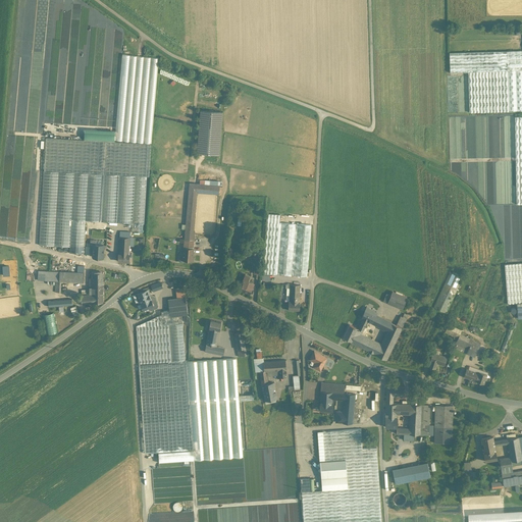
[(521,49),(450,52),(450,71),(468,71),(469,111),(509,110),(507,69),(507,66),(521,65),(521,49)]
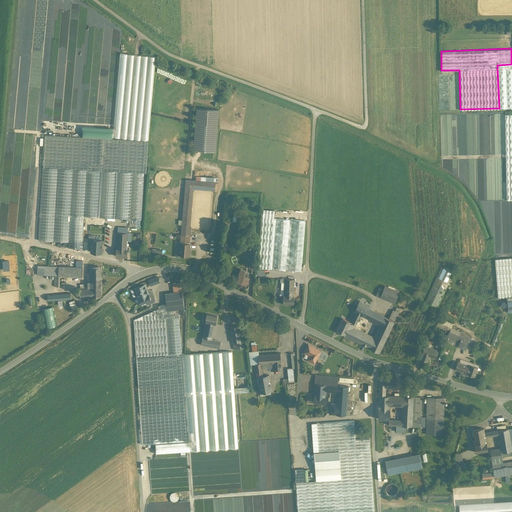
[(156,56),(120,53),(113,127),(113,133),(114,133),(113,137),(141,139),(148,140),(156,56)]
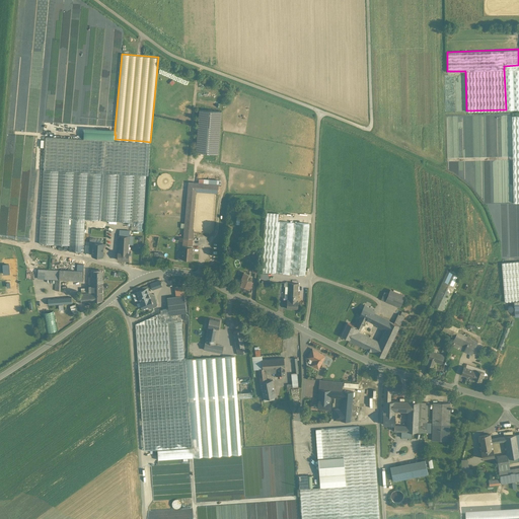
[(518,68),(504,69),(506,109),(518,108),(518,68)]
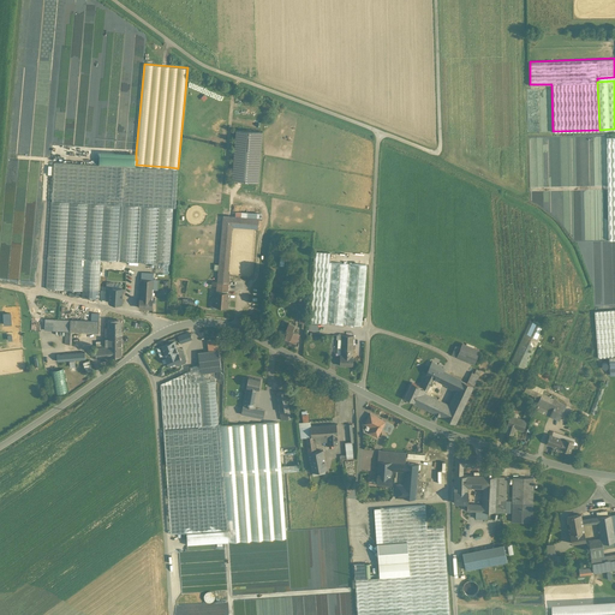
[(262,131),(236,129),(232,179),(258,181),(262,131)]
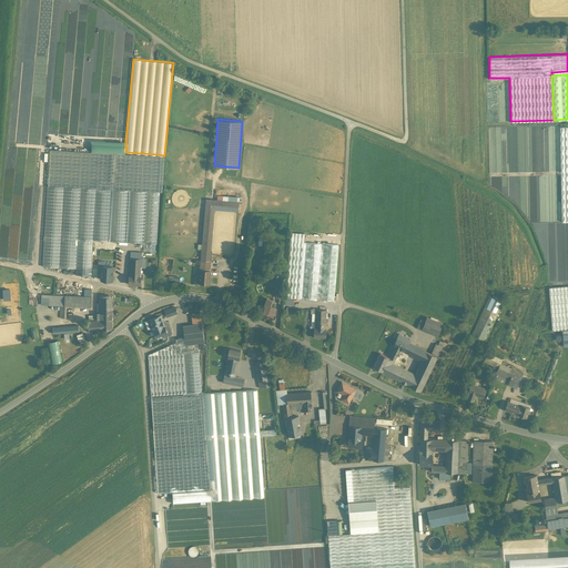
[(125,148),(125,141),(92,140),(91,152),(124,153),(125,148)]
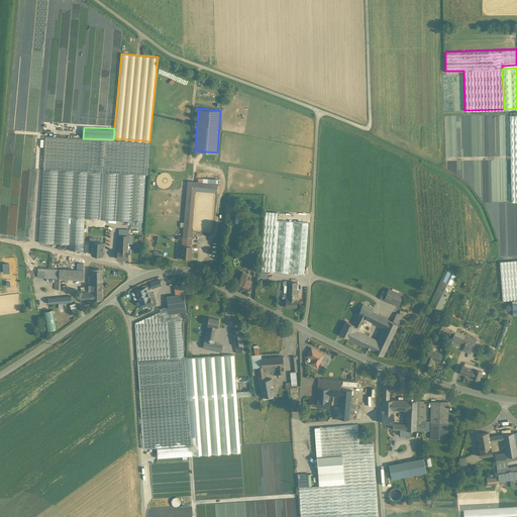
[(83,138),(45,135),(43,169),(101,172),(103,172),(116,173),(118,173),(132,174),(133,174),(147,175),(149,141),(113,139),(83,138)]
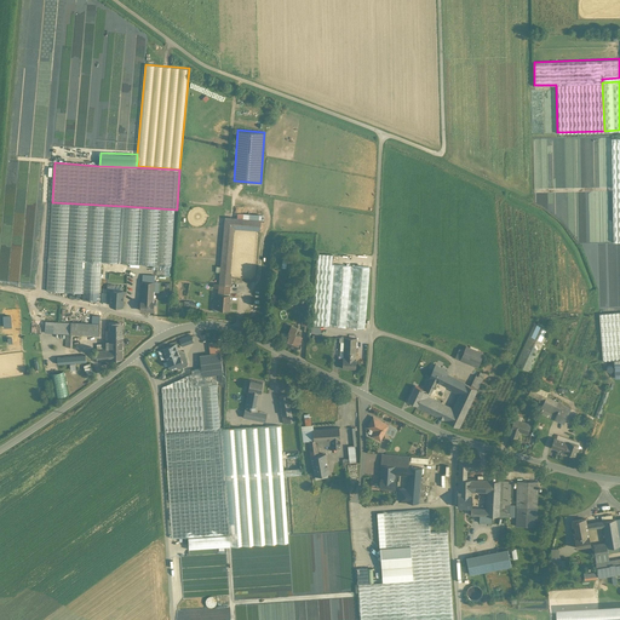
[(52,202),(51,202),(46,290),(82,292),(84,292),(85,260),(102,262),(118,262),(121,206),(52,202)]
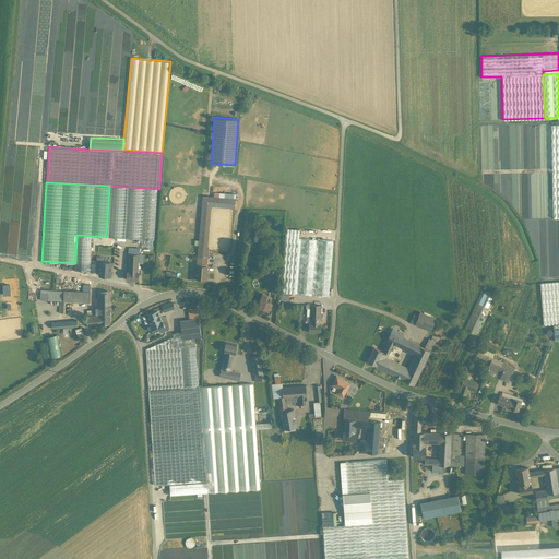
[(126,187),(111,186),(108,237),(123,237),(126,187)]
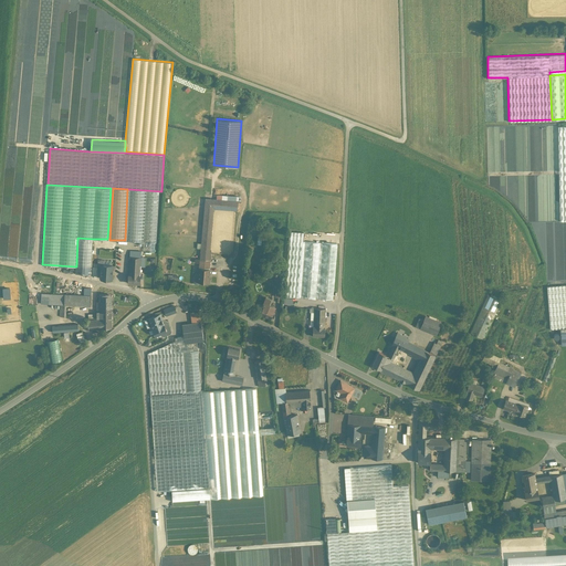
[(145,190),(129,189),(126,240),(142,241),(145,190)]
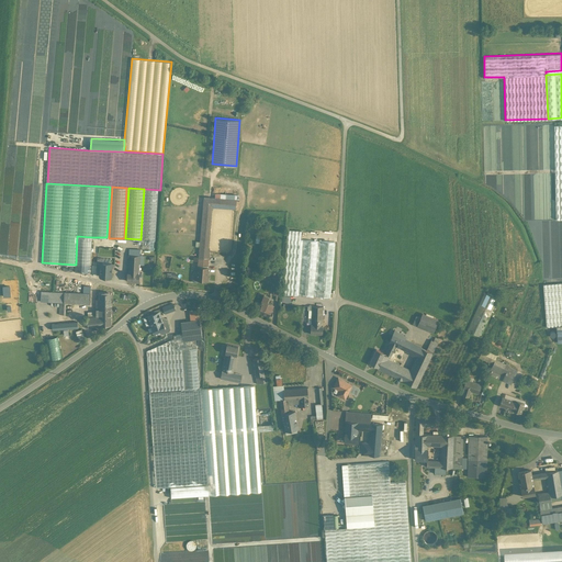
[(158,190),(145,189),(143,239),(154,240),(155,240),(158,190)]
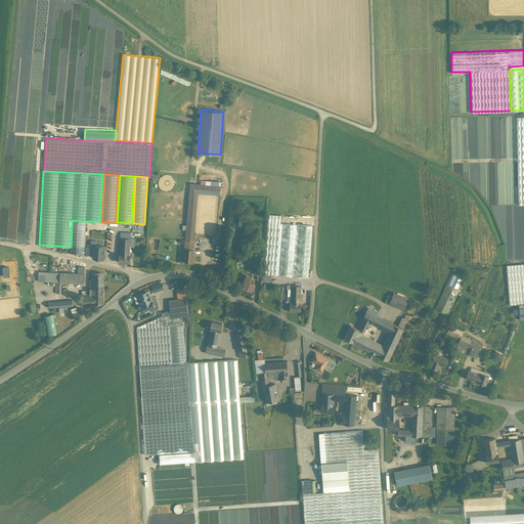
[(190,183),(185,239),(189,241),(194,188),(220,190),(221,185),(190,183)]
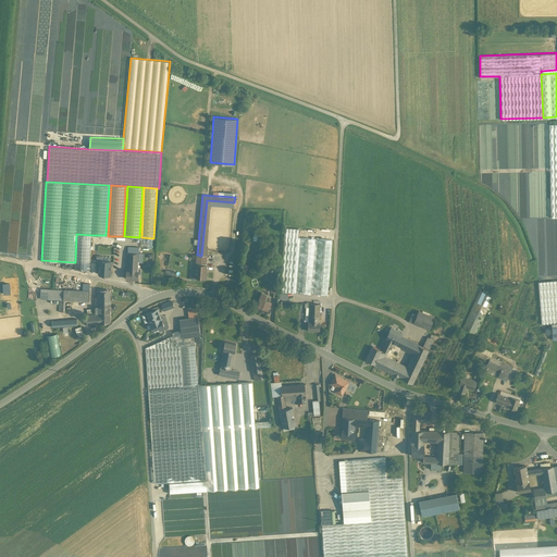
[(299,229),(285,227),(284,236),(298,237),(299,229)]
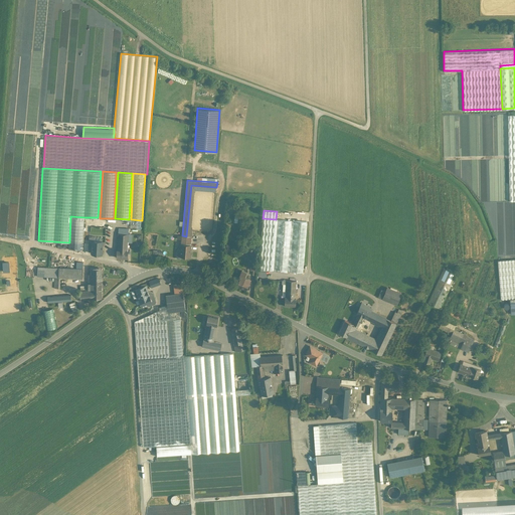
[(84,217),(70,216),(69,242),(68,242),(68,248),(82,249),(84,217)]
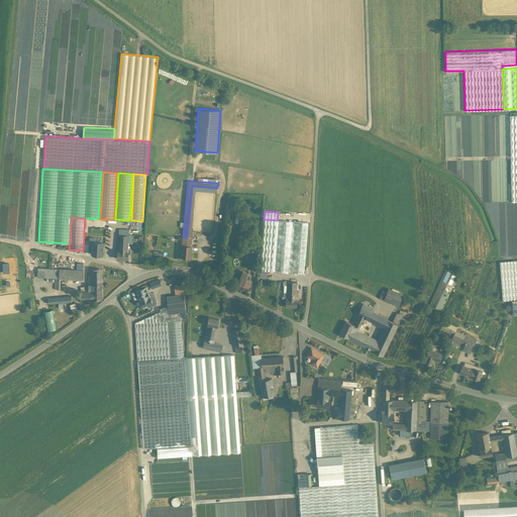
[(277,220),(264,219),(260,270),(304,273),(308,222),(295,221),(277,220)]
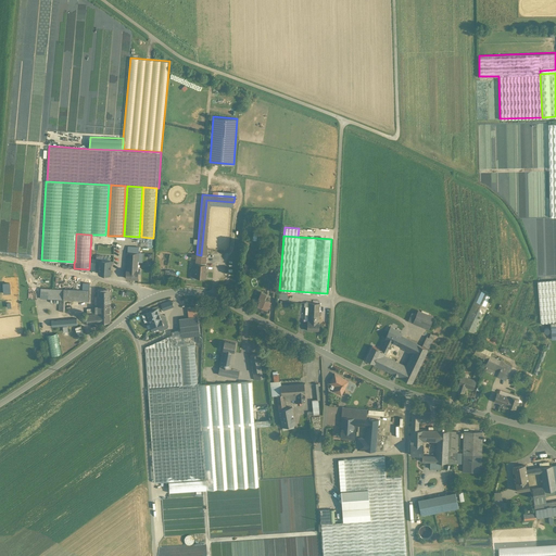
[(152,238),(141,237),(141,247),(151,247),(152,238)]
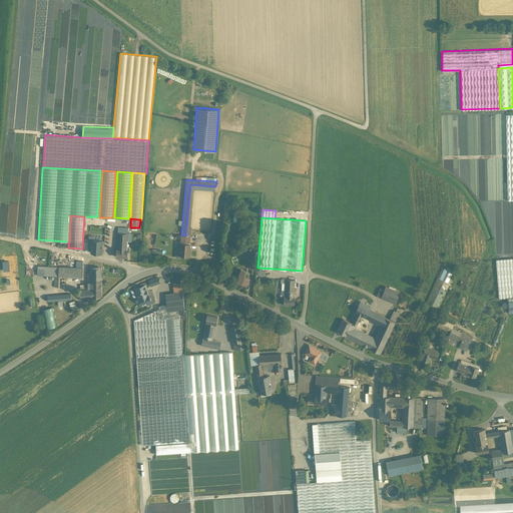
[(117,232),(116,248),(127,249),(127,240),(128,232),(117,232)]
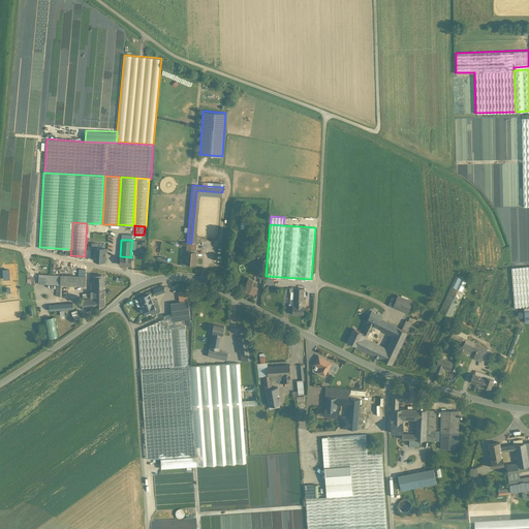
[(96,247),(95,247),(94,250),(94,258),(99,259),(101,260),(102,260),(104,259),(104,257),(103,256),(104,253),(105,253),(105,248),(96,247)]
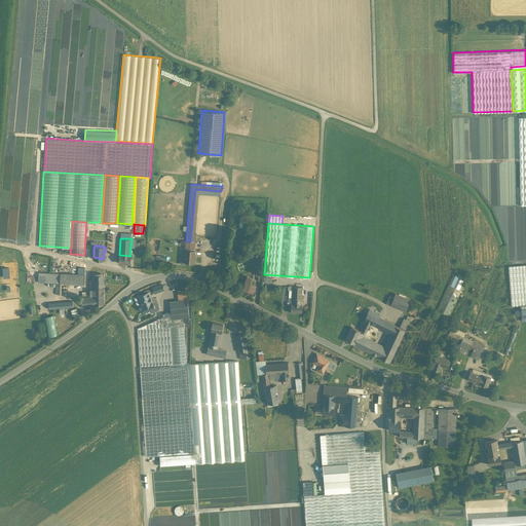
[(194,250),(185,249),(185,255),(181,254),(181,262),(182,263),(184,263),(185,262),(185,261),(194,262),(195,254),(194,254),(194,250)]
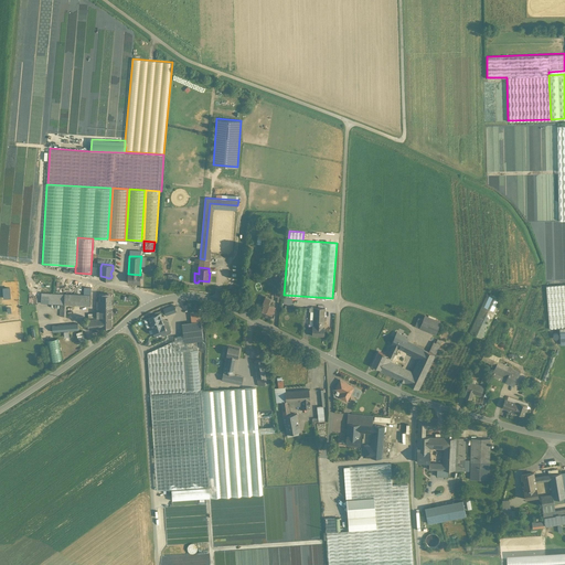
[(561,285),(545,286),(548,328),(558,327),(563,327),(561,285)]
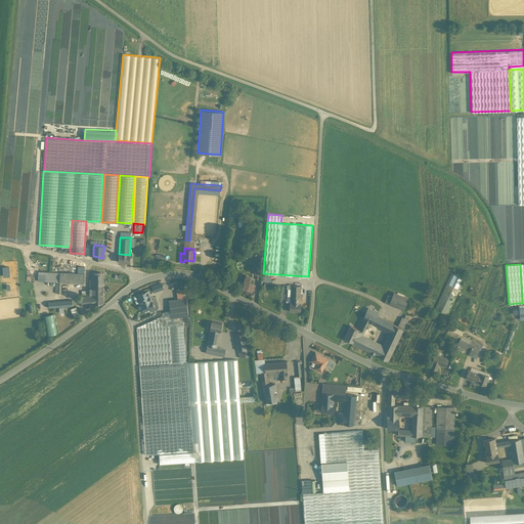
[(60,272),(39,271),(38,280),(56,281),(60,281),(60,272)]
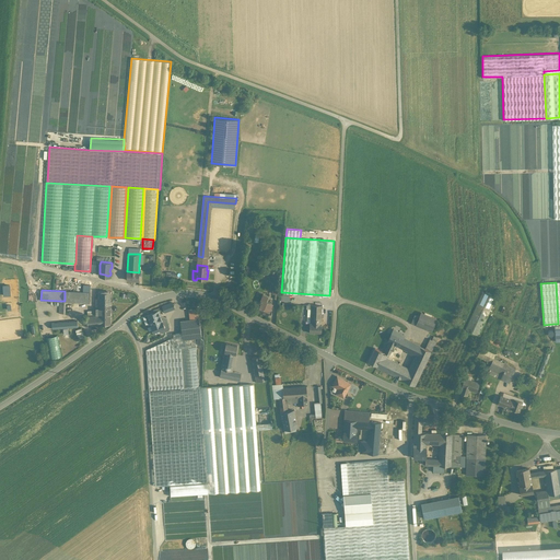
[(483,290),(465,328),(478,335),(497,296),(483,290)]
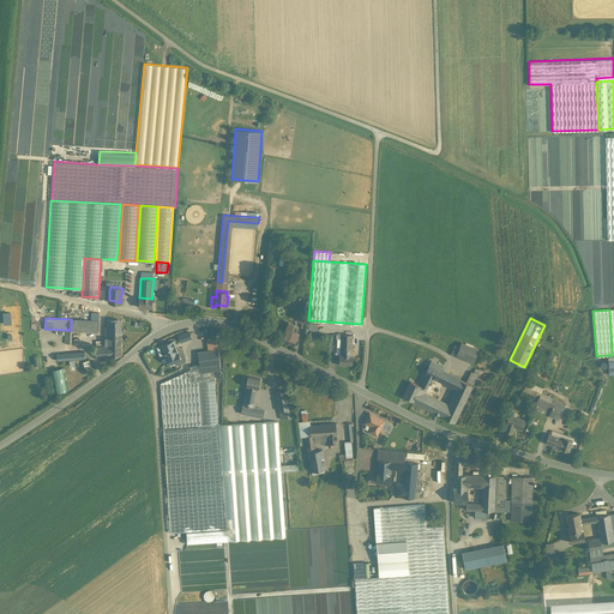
[(91,320),(71,319),(71,330),(73,330),(98,331),(98,320),(91,320)]
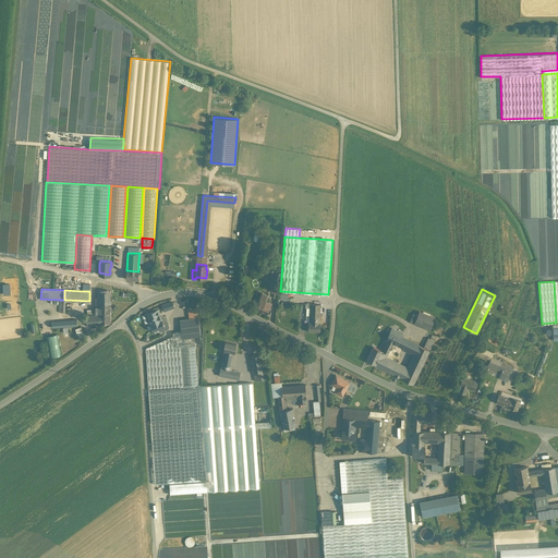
[(110,291),(99,291),(99,298),(99,302),(110,302),(110,291)]
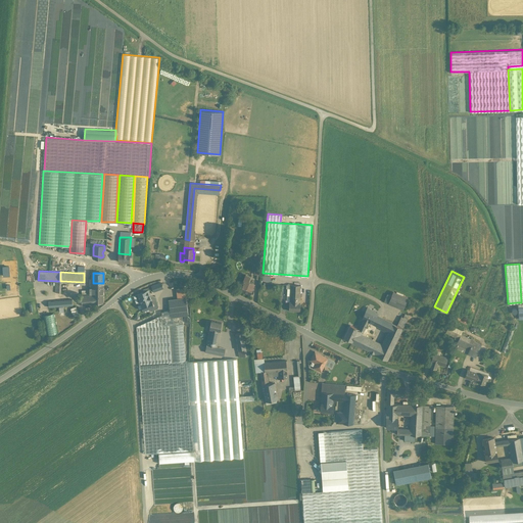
[(250,276),(245,274),(242,282),(240,281),(237,288),(241,290),(250,294),(253,285),(252,285),(253,283),(248,280),(250,276)]
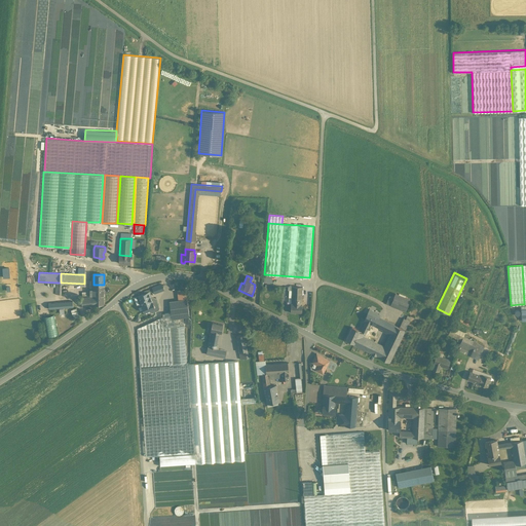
[(104,285),(94,285),(94,280),(90,280),(90,296),(94,296),(94,301),(104,299),(104,285)]
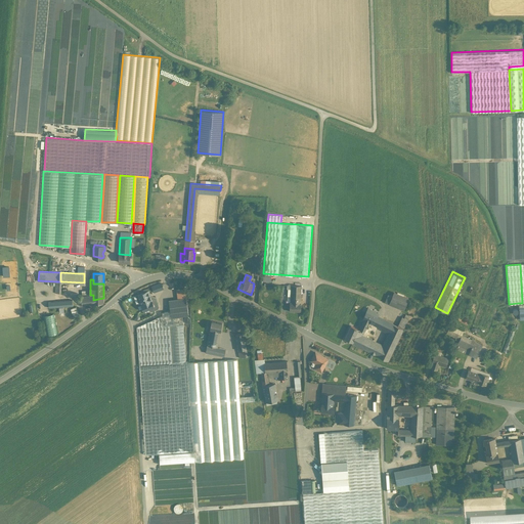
[(365,287),(349,280),(347,286),(352,288),(352,286),(363,291),(365,287)]
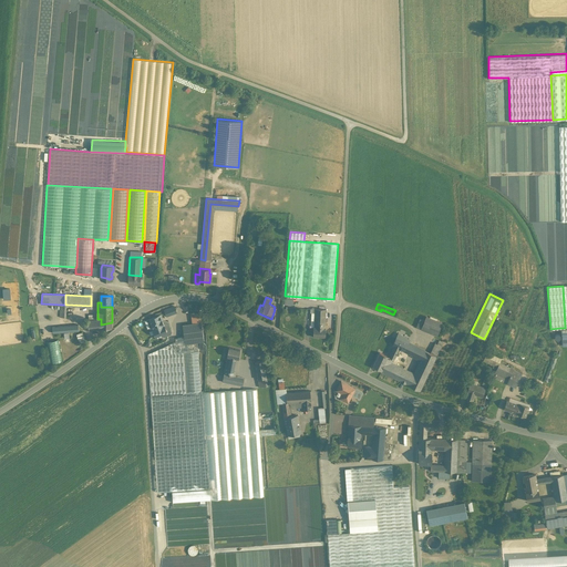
[(175,306),(164,309),(165,310),(166,312),(166,316),(177,311),(175,306)]
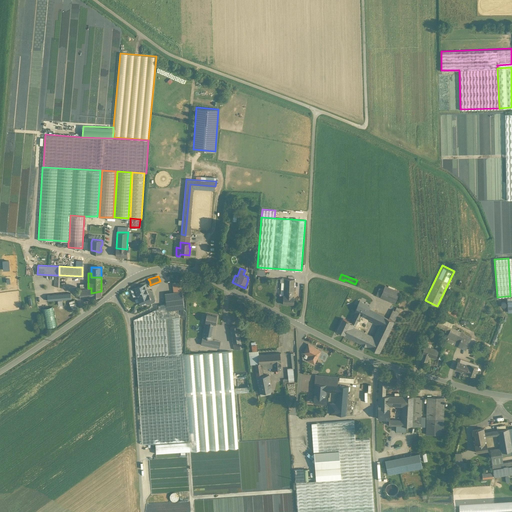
[(294,278),(284,278),(284,287),(294,287),(294,278)]
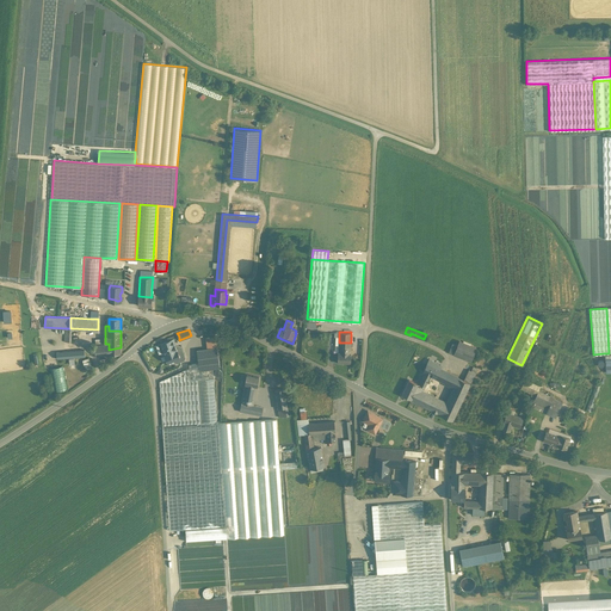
[(217,335),(205,337),(208,347),(218,346),(217,335)]
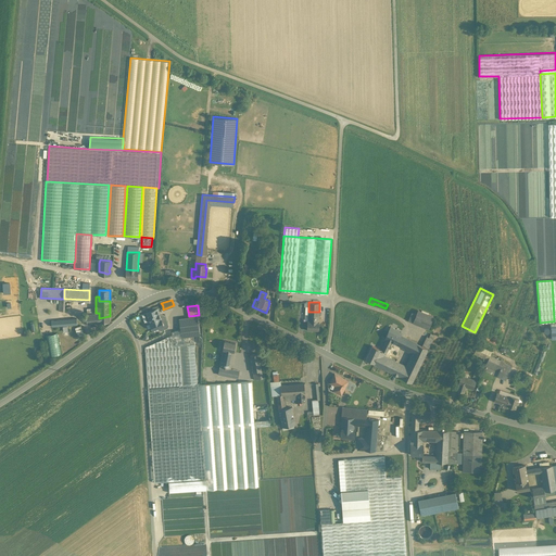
[(152,311),(142,314),(144,321),(149,320),(152,329),(164,325),(163,325),(165,324),(165,321),(163,315),(161,316),(158,308),(152,311)]
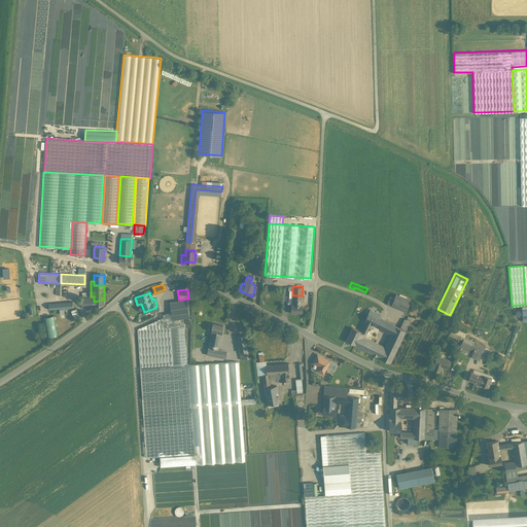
[(396,293),(391,305),(396,307),(400,295),(396,293)]
